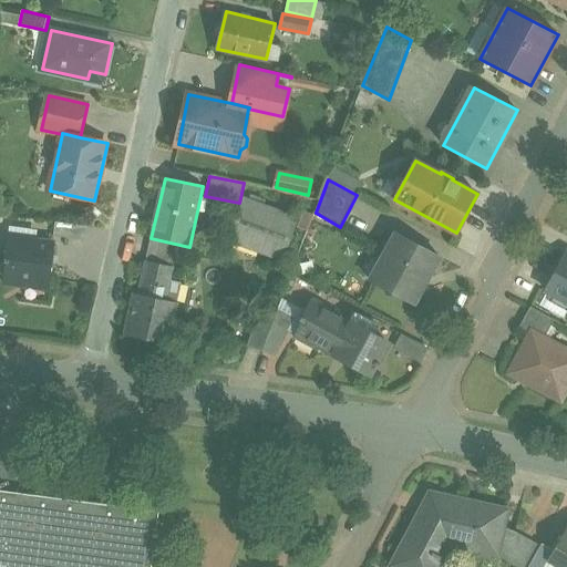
[(299,218),(248,198),(233,238),(284,258),(299,218)]
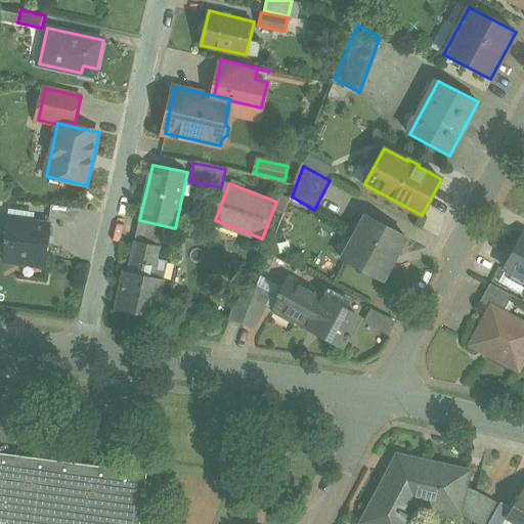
[(291,199),(282,194),(277,209),(286,212),(291,199)]
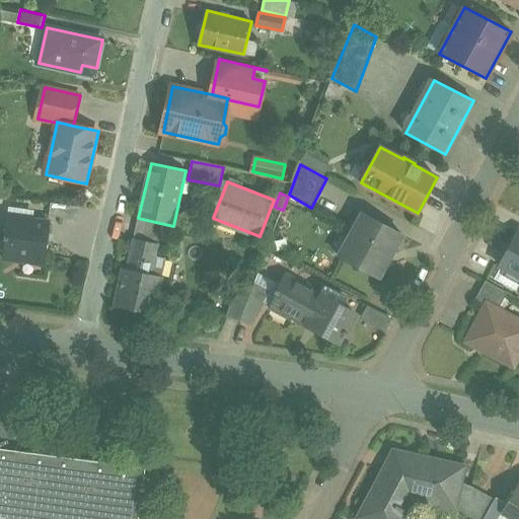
[(402,234),(363,213),(348,241),(353,244),(345,258),(340,255),(339,256),(378,278),(402,234)]
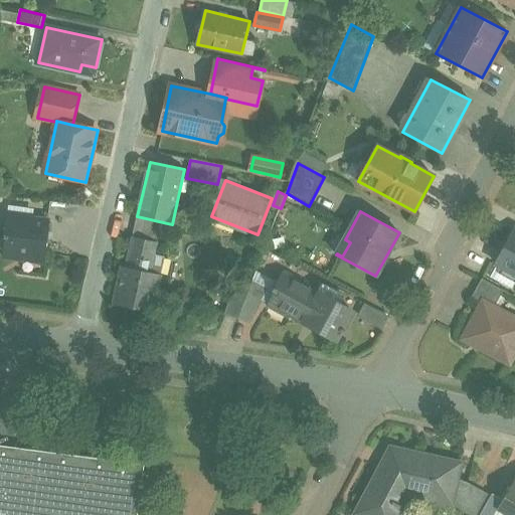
[(34,217),(9,214),(5,238),(8,238),(6,258),(28,261),(28,254),(45,256),(50,222),(34,220),(34,217)]
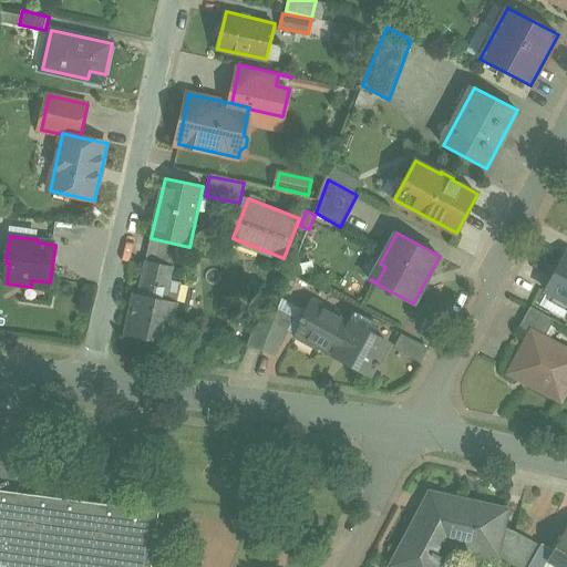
[(566,300),(566,249),(545,289),(566,300)]
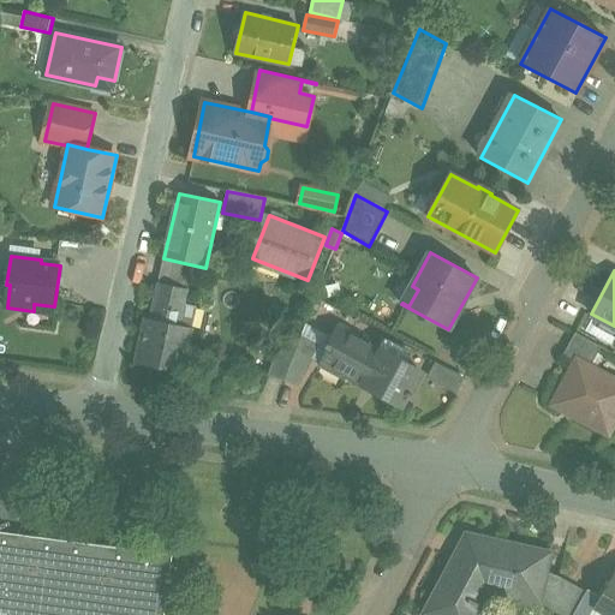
[(189,291),(159,285),(150,321),(148,320),(139,364),(181,374),(191,328),(195,329),(199,306),(185,304),(189,291)]
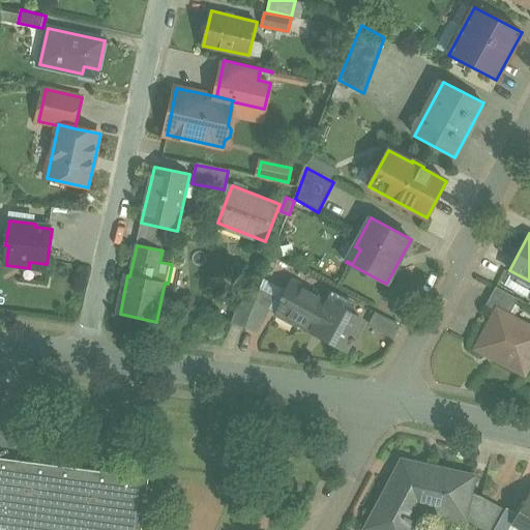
[(327,302),(291,283),(281,300),(283,301),(275,315),(297,326),(298,325),(314,333),(329,303),(327,302)]
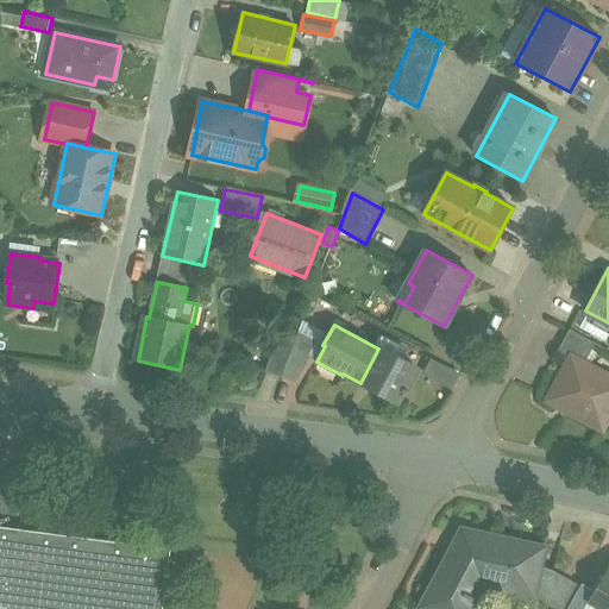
[(596,344),(571,330),(559,353),(572,360),(573,357),(585,364),(596,344)]
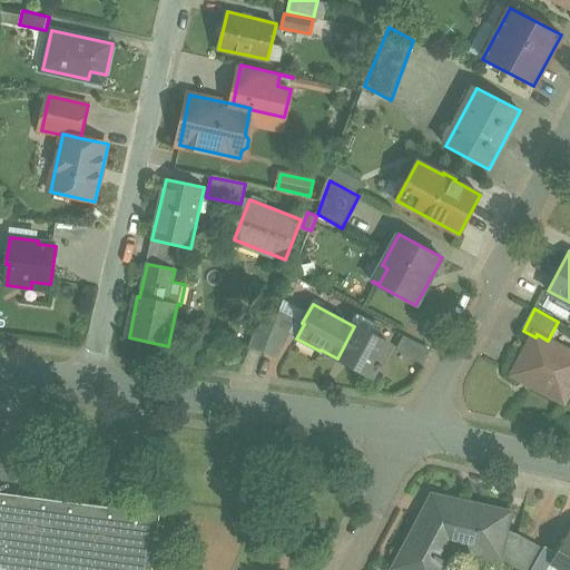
[(278,316),(265,311),(251,346),(264,351),(278,316)]
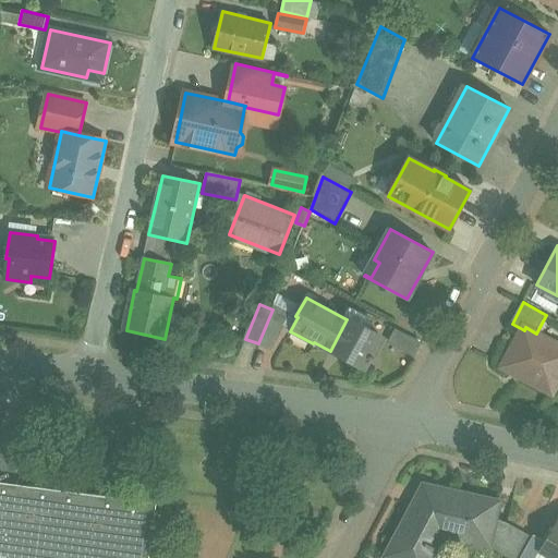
[(290,314),(274,307),(273,310),(258,343),(275,351),(290,314)]
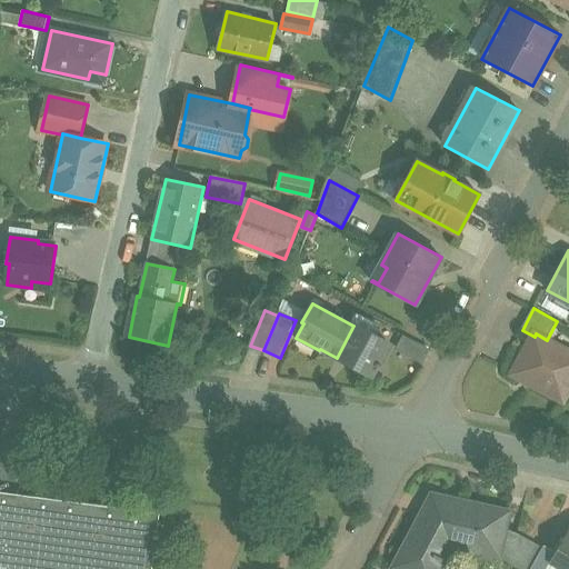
[(390,345),(361,329),(365,322),(366,323),(367,322),(356,316),(351,325),(353,326),(337,358),(372,377),(377,368),(380,369),(382,366),(379,365),(390,345)]
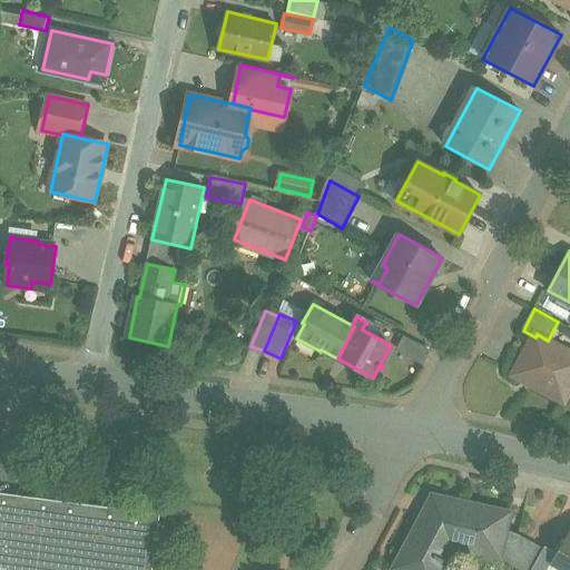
[(569,352),(548,341),(537,334),(536,337),(517,372),(538,383),(536,387),(564,403),(569,392),(569,383),(566,382),(569,373),(569,352)]
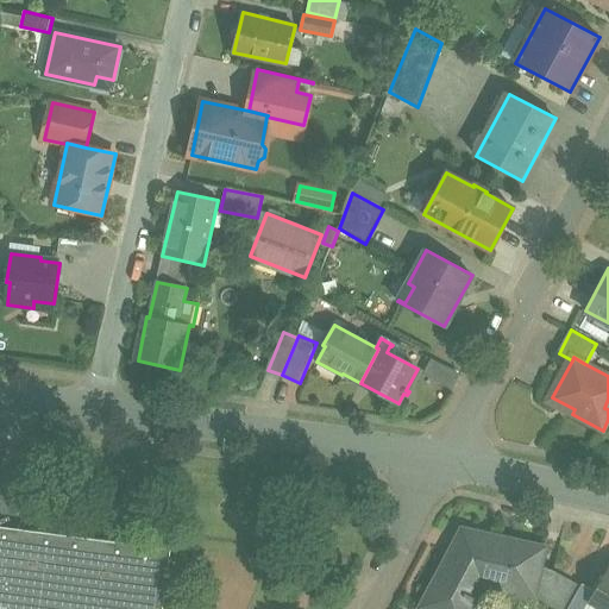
[(441,365),(433,360),(428,369),(434,380),(441,365)]
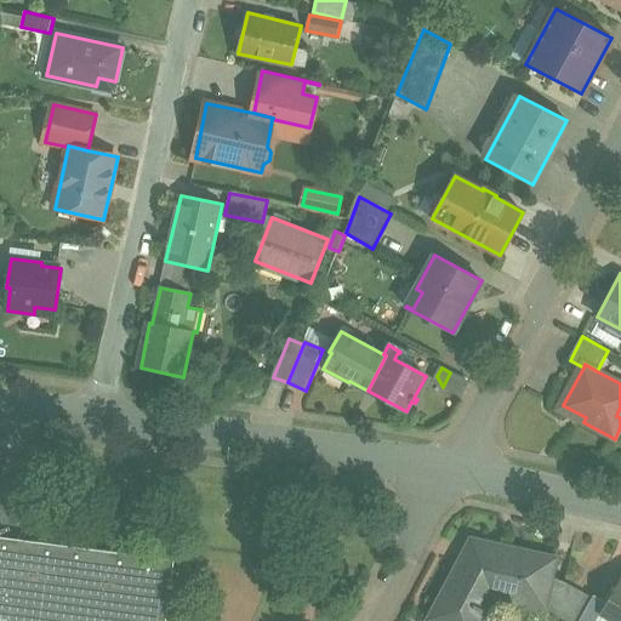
[(166,620),(175,560),(22,540),(28,502),(0,499),(0,620),(166,620)]
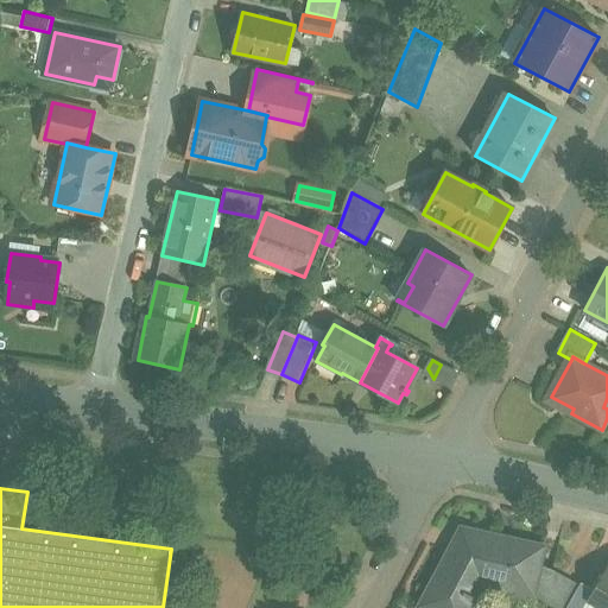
[(456,540),(419,607),(422,607),(464,607),(469,599),(472,599),(473,596),(469,594),(481,571),(514,580),(511,591),(539,597),(552,574),(539,571),(545,546),(485,533),(476,545),(456,540)]
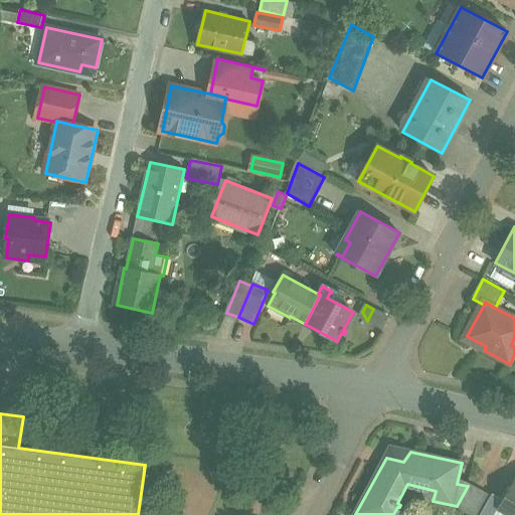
[(514,514),(514,481),(499,510),(508,514),(514,514)]
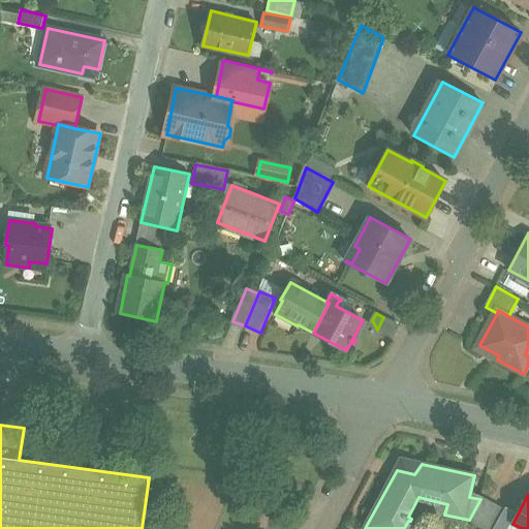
[(492,528),(504,508),(481,496),(480,499),(469,520),(485,528),(492,528)]
